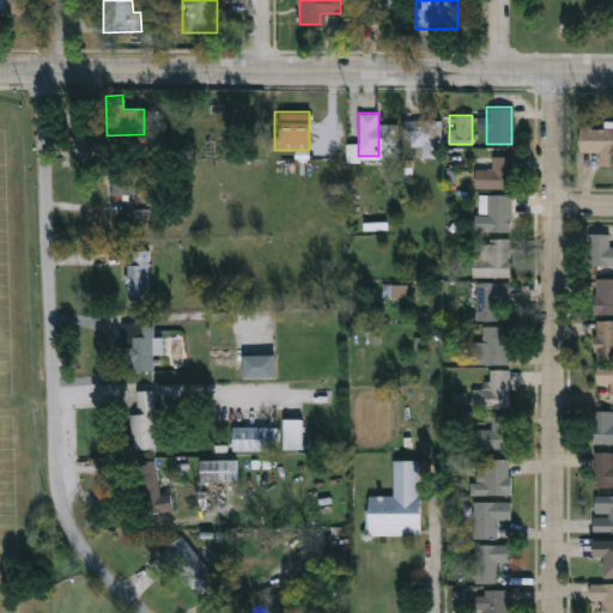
[(439,120),(439,157),(419,157),(419,144),(402,144),(402,120),(439,120)]
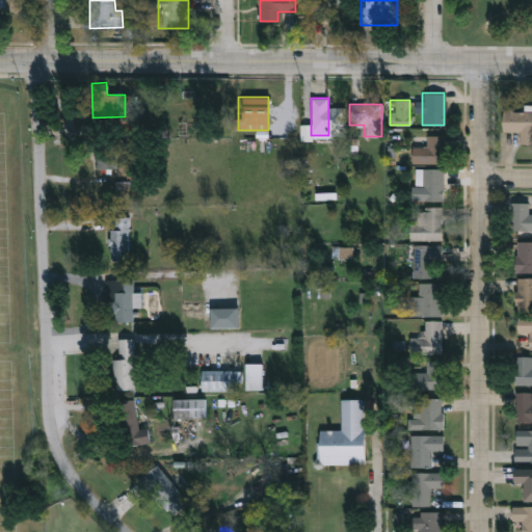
[(519,131),(501,131),(501,110),(531,110),(531,142),(519,142),(519,131)]
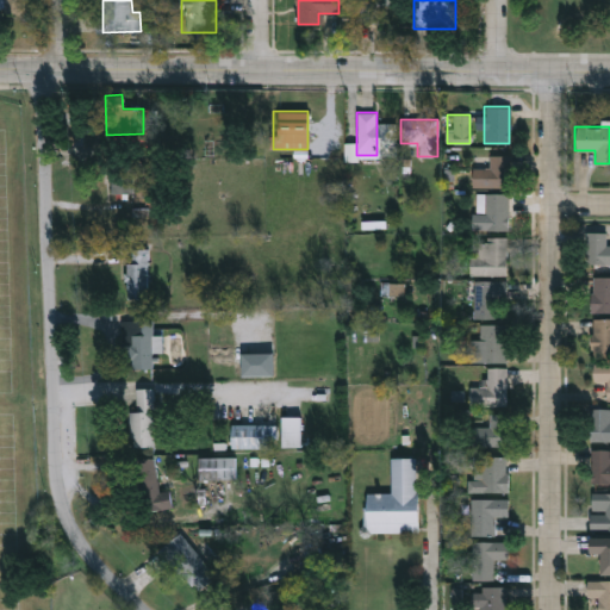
[(470,187),(470,155),(508,155),(508,187),(470,187)]
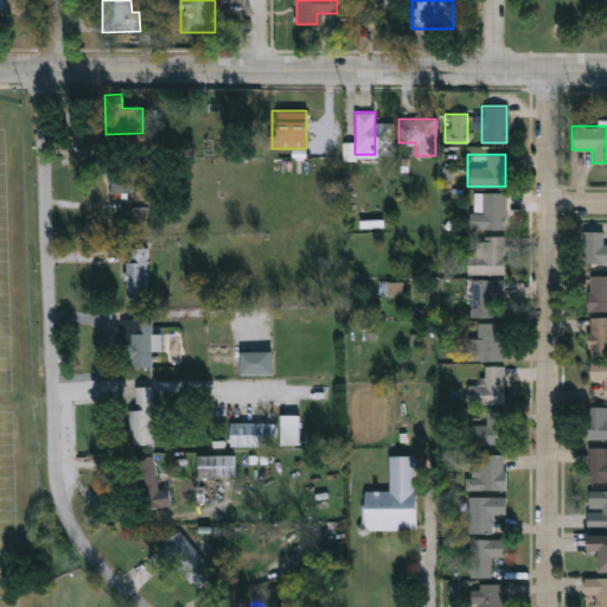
[(505,191),(505,228),(473,228),(473,191),(505,191)]
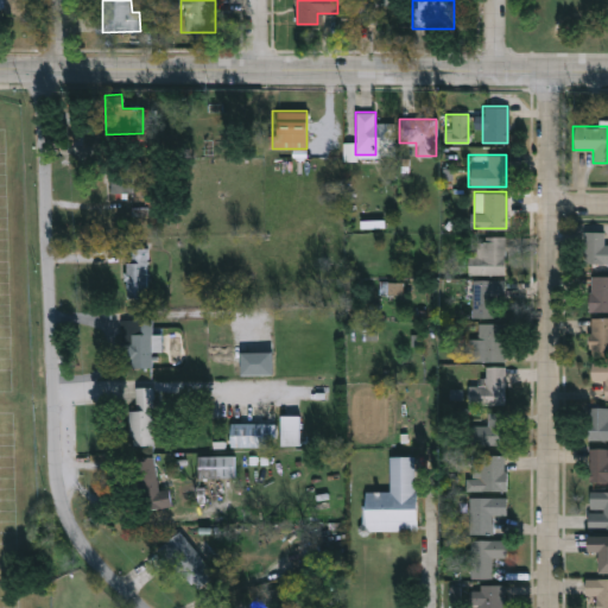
[(607,263),(583,263),(583,230),(603,230),(603,244),(607,244),(607,263)]
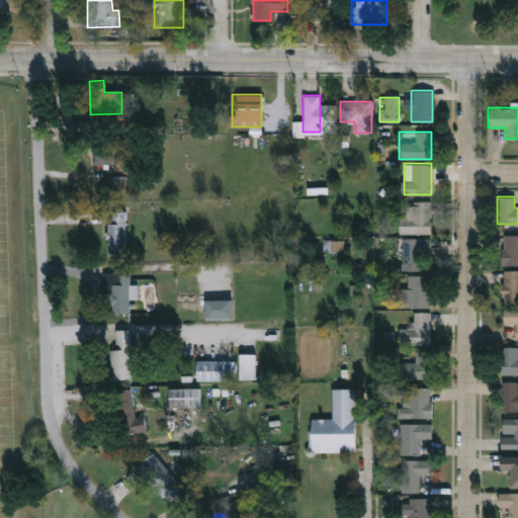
[(429,233),(400,233),(400,200),(429,200),(429,233)]
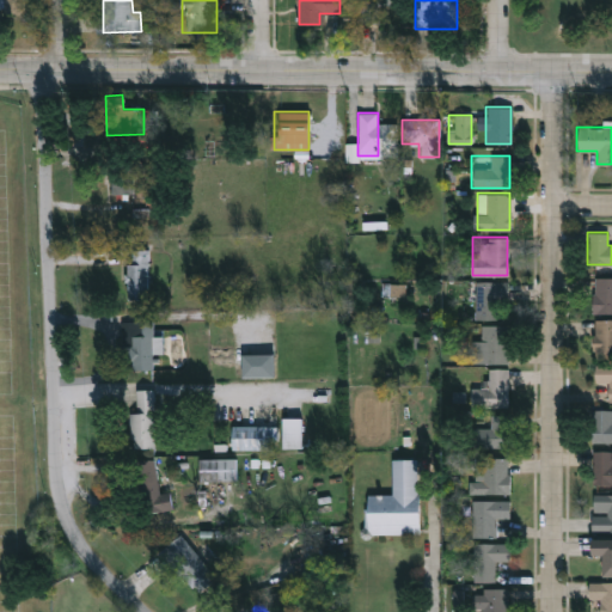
[(146,299),(127,299),(127,249),(146,249),(146,299)]
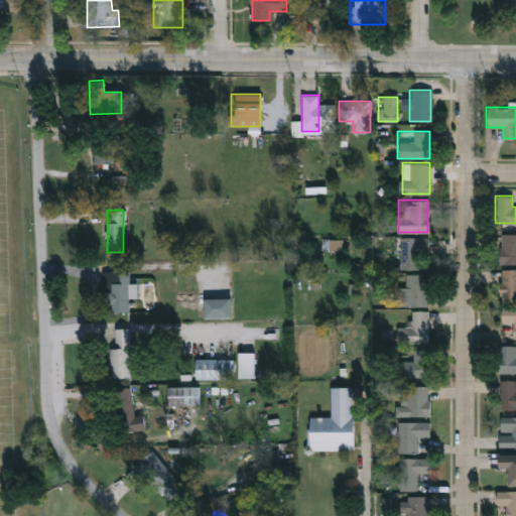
[(515,263),(499,263),(499,233),(515,233),(515,263)]
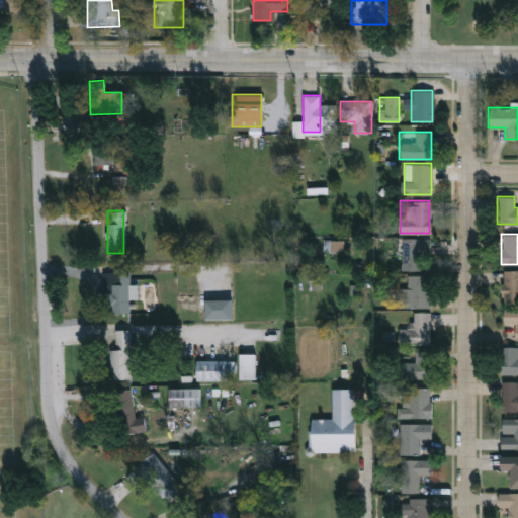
[(402,238),(427,238),(427,252),(421,252),(421,270),(402,270),(402,238)]
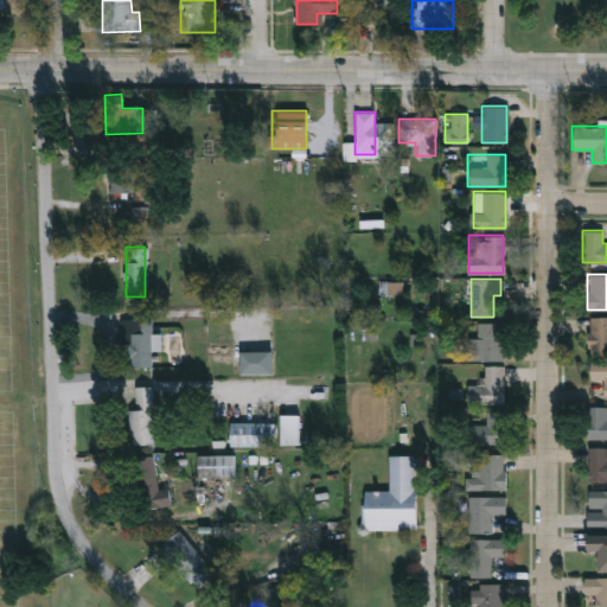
[(606,315),(606,353),(588,353),(588,315),(606,315)]
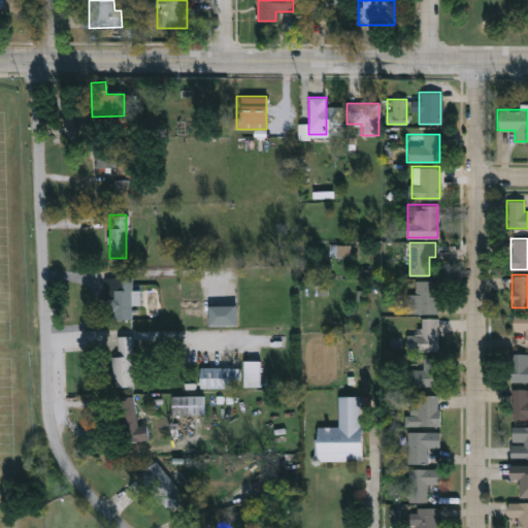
[(105,276),(131,276),(131,318),(105,318),(105,276)]
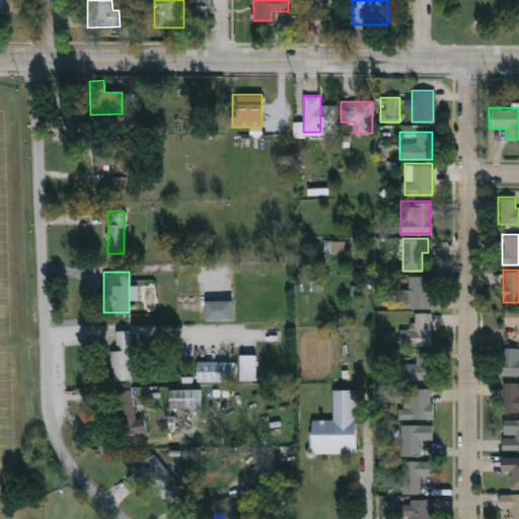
[(408,308),(408,275),(430,275),(430,308),(408,308)]
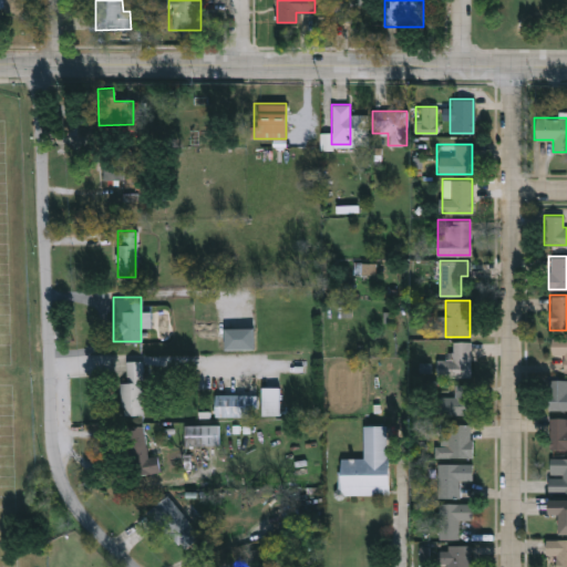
[(253,327),(253,348),(223,348),(223,327),(253,327)]
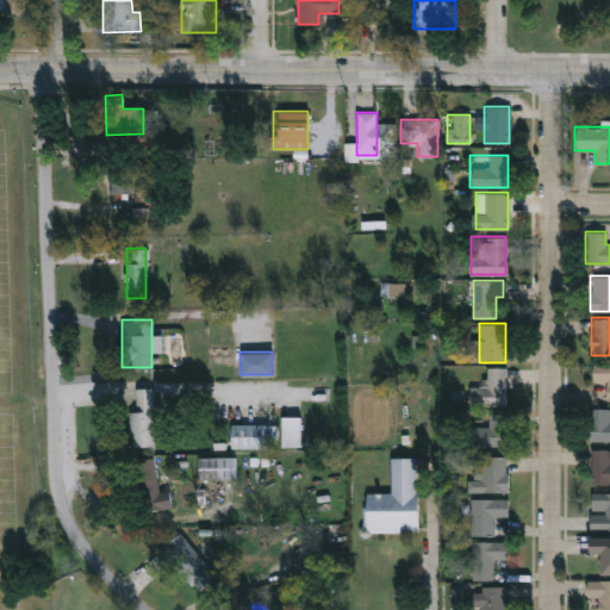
[(609,399),(605,399),(605,381),(592,381),(592,362),(609,362),(609,399)]
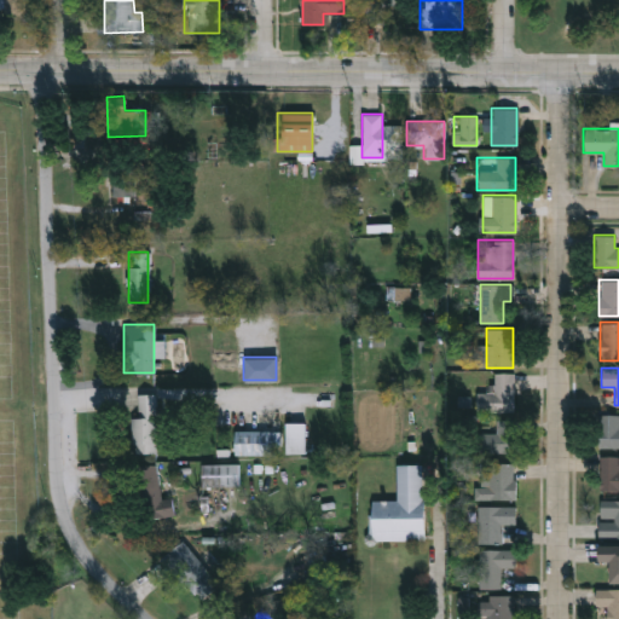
[(475,412),(474,389),(492,389),(492,372),(514,372),(515,412),(475,412)]
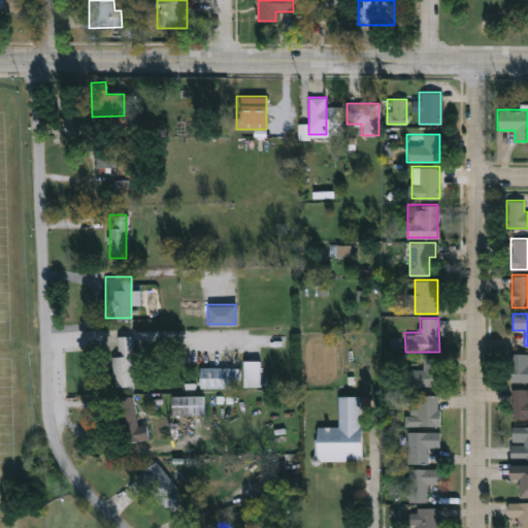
[(131,335),(132,387),(111,387),(110,356),(117,356),(117,335),(131,335)]
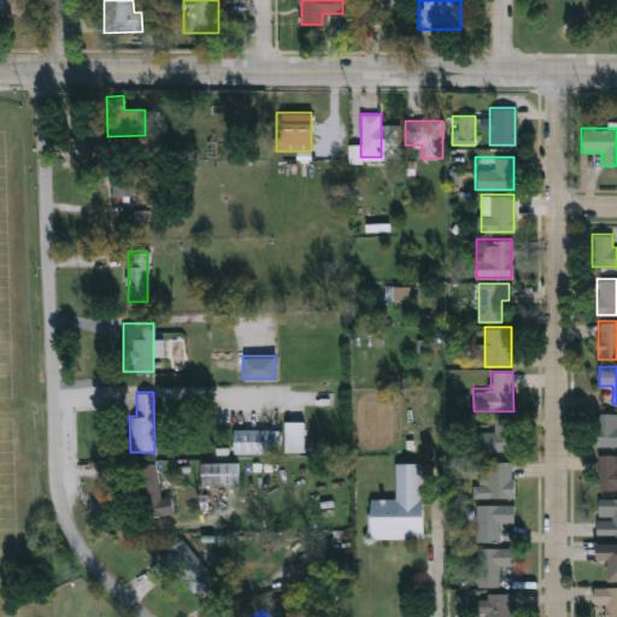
[(616,447),(594,447),(594,412),(616,412),(616,447)]
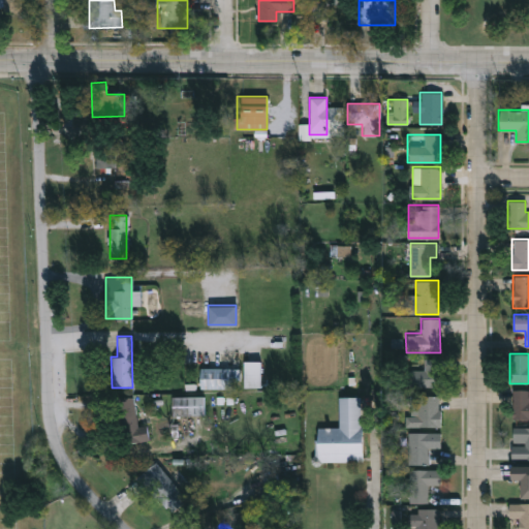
[(439,387),(406,386),(407,369),(423,370),(423,359),(440,359),(439,387)]
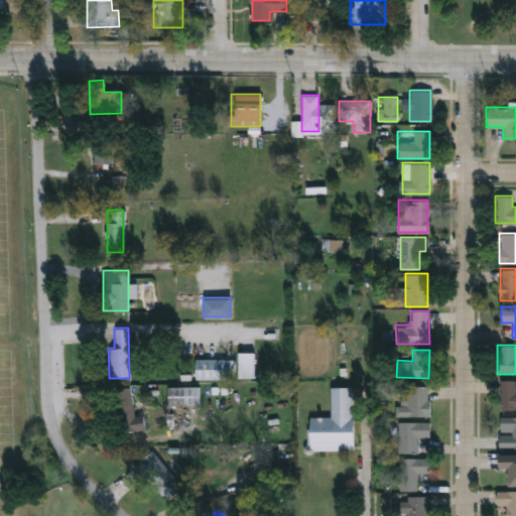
[(252,377),(238,377),(238,352),(252,352),(252,377)]
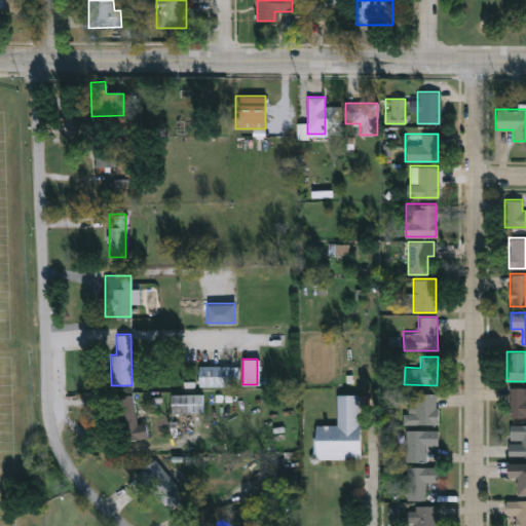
[(198,385),(198,365),(236,365),(236,377),(228,377),(228,385),(198,385)]
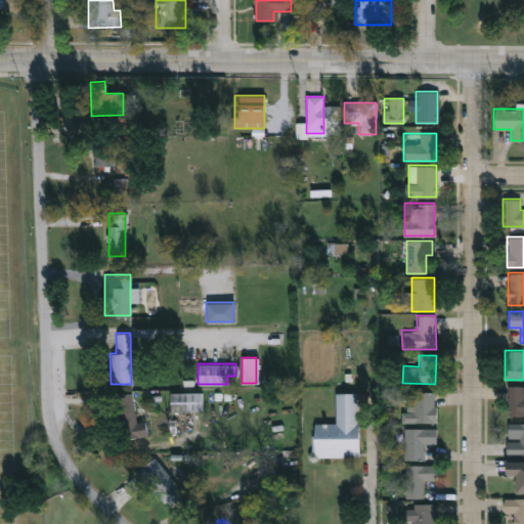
[(507,386),(523,386),(523,416),(507,416),(507,386)]
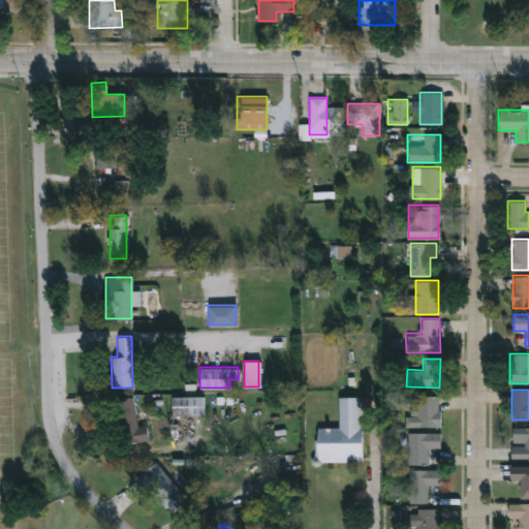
[(118,442),(116,397),(133,396),(135,426),(148,426),(149,441),(118,442)]
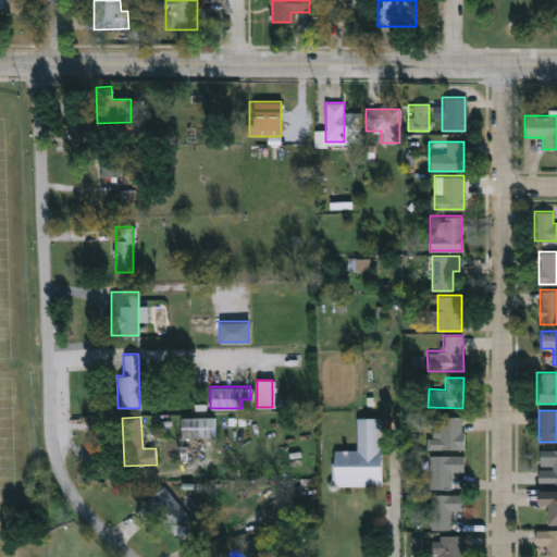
[(213,417),(213,437),(181,437),(181,417),(213,417)]
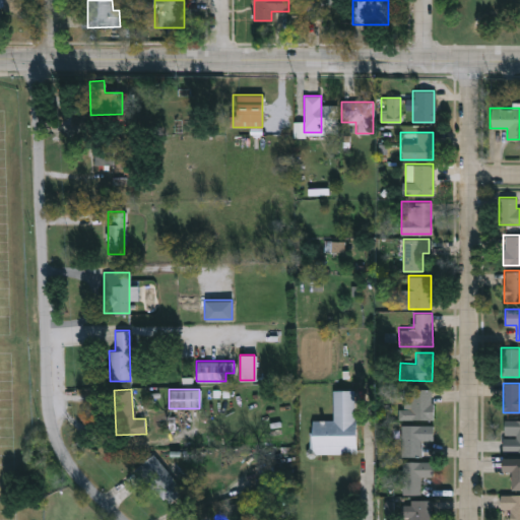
[(311,454),(311,420),(332,420),(332,390),(354,389),(354,454),(311,454)]
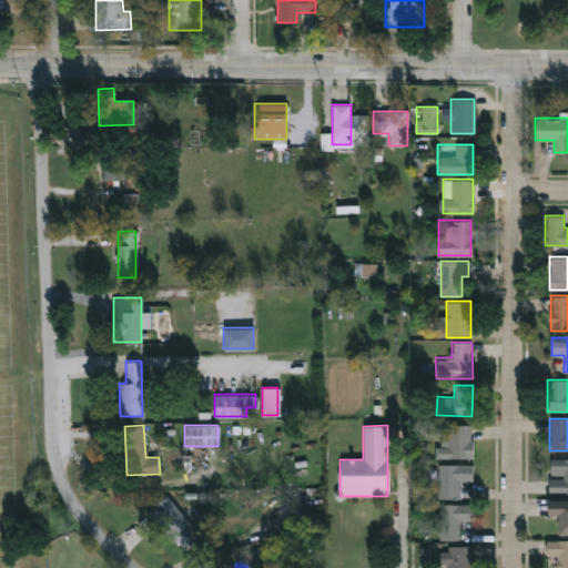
[(436,457),(436,425),(470,425),(470,457),(436,457)]
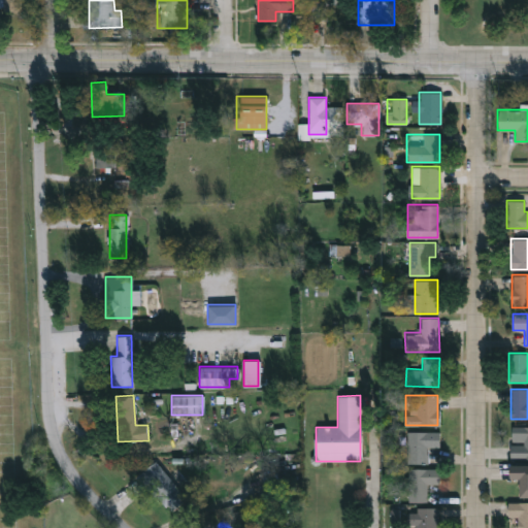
[(527,459),(510,459),(510,427),(527,427),(527,459)]
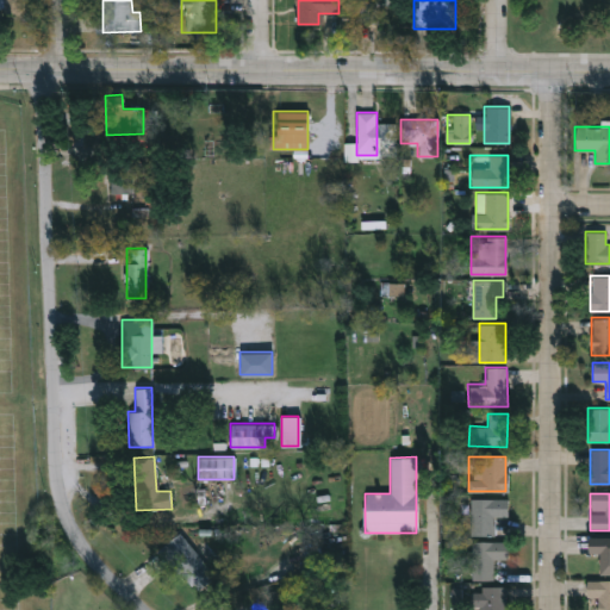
[(470,535),(470,498),(506,498),(506,517),(495,517),(495,535),(470,535)]
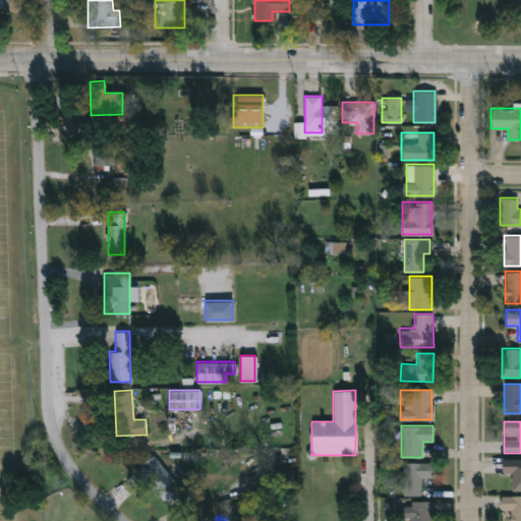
[(168,506),(134,470),(151,455),(184,489),(168,506)]
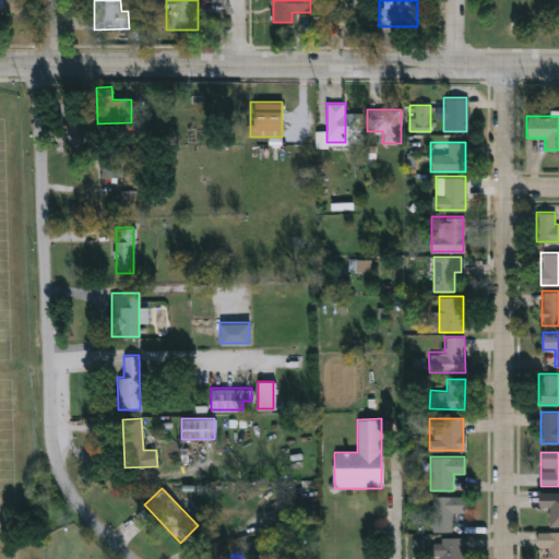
[(558,491),(558,525),(550,525),(550,508),(540,508),(540,491),(558,491)]
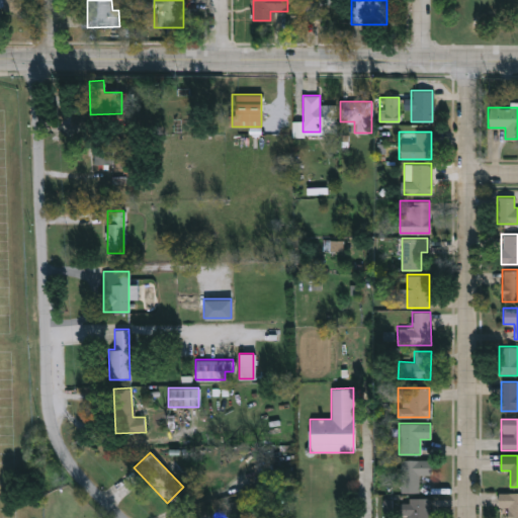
[(400,492),(400,459),(431,460),(431,475),(418,475),(418,492),(400,492)]
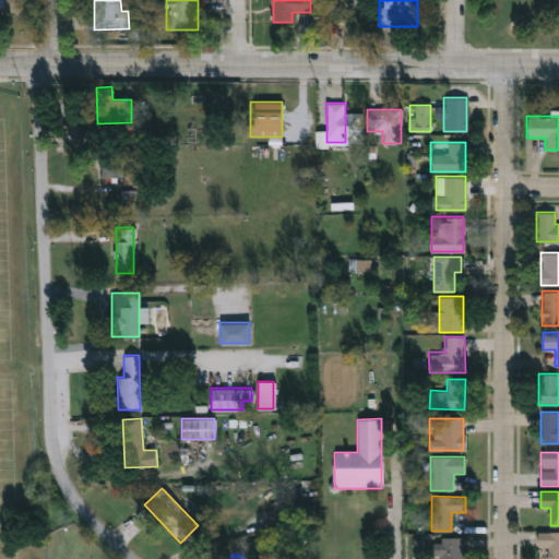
[(558,558),(545,558),(546,550),(537,550),(537,532),(558,532),(558,558)]
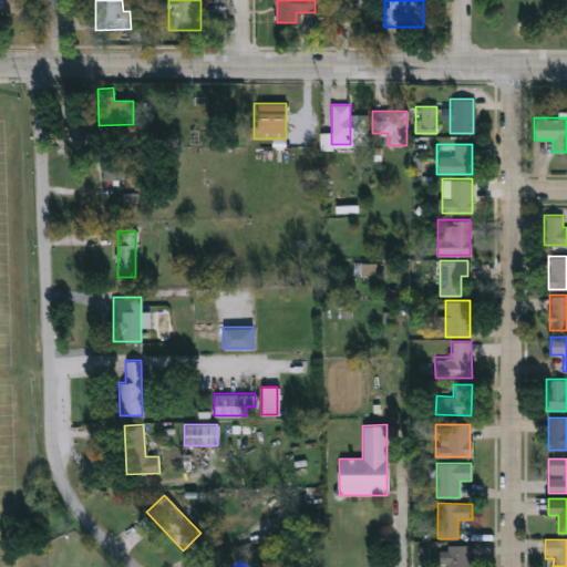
[(445,566),(445,565),(436,565),(436,550),(445,550),(445,545),(470,545),(470,566),(445,566)]
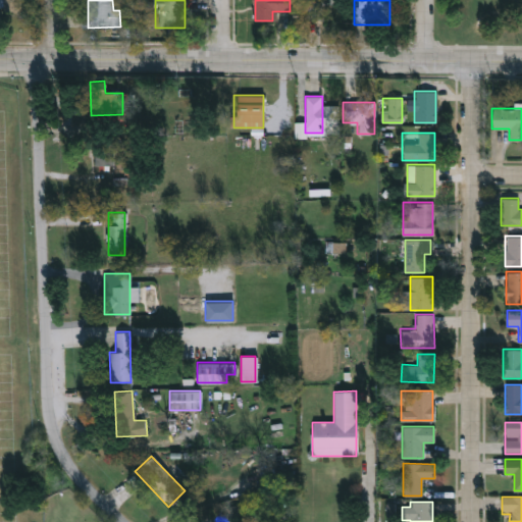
[(230,521),(200,521),(208,514),(212,518),(218,511),(230,521)]
